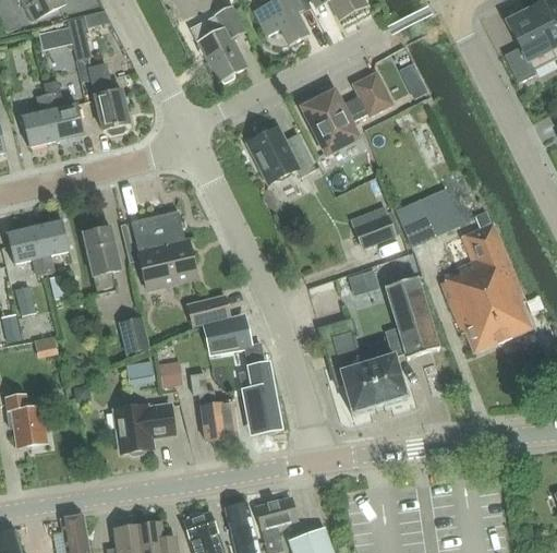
[(22,0),(26,8),(32,19),(65,2),(64,0),(22,0)]
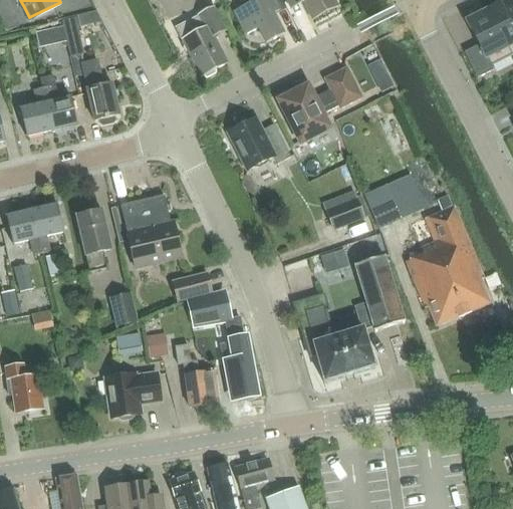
[(271,7),(284,1),(283,0),(250,0),(234,9),(246,32),(258,26),(266,41),(284,31),(271,7)]
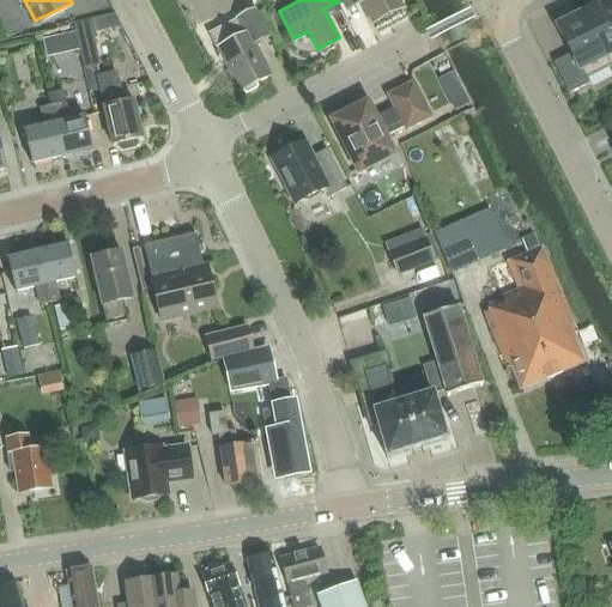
[(344,0),(347,7),(359,0),(363,0),(373,20),(403,5),(400,0),(344,0)]
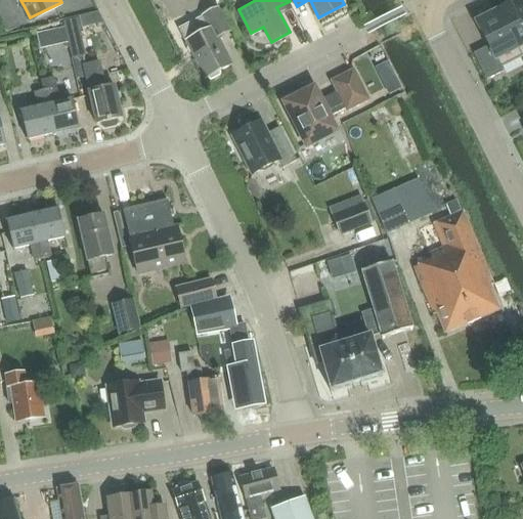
[(513,0),(499,6),(522,50),(522,0),(513,0)]
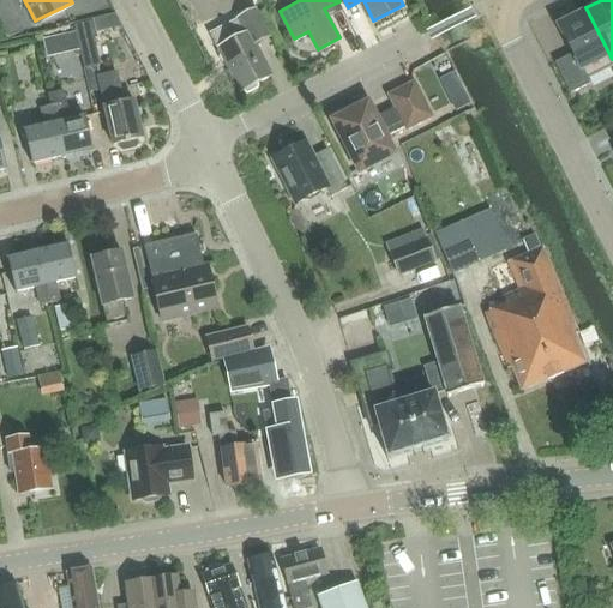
[(245,30),(217,44),(240,88),(244,86),(247,89),(257,84),(257,79),(271,72),(254,40),(269,32),(256,6),(238,16),(245,30)]
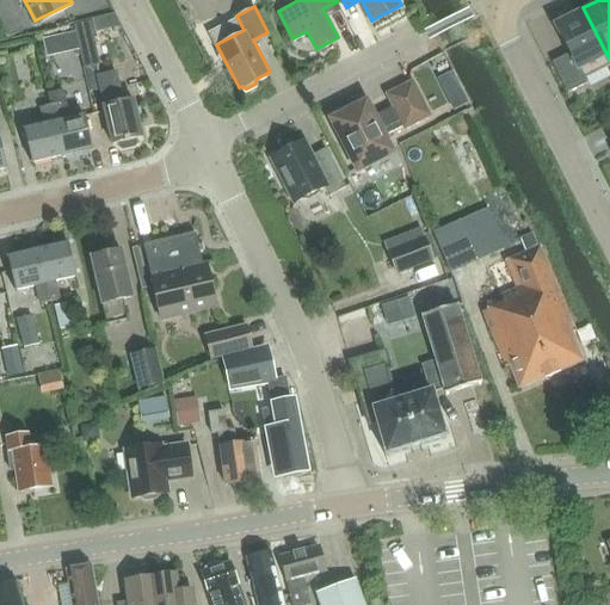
[(609,59),(583,7),(556,20),(571,49),(553,57),(568,88),(589,79),(585,74),(609,62),(609,59)]
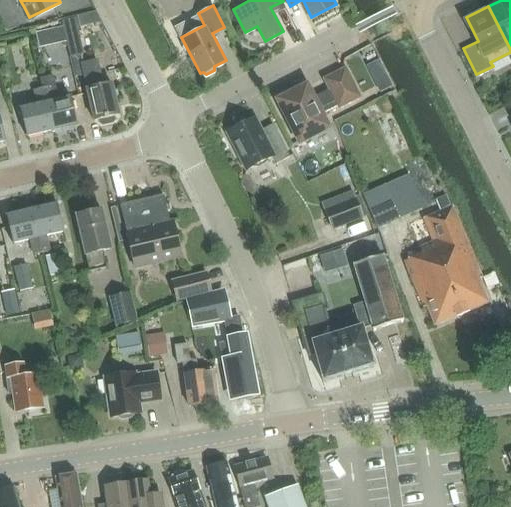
[(20,22),(17,14),(5,20),(9,28),(20,22)]
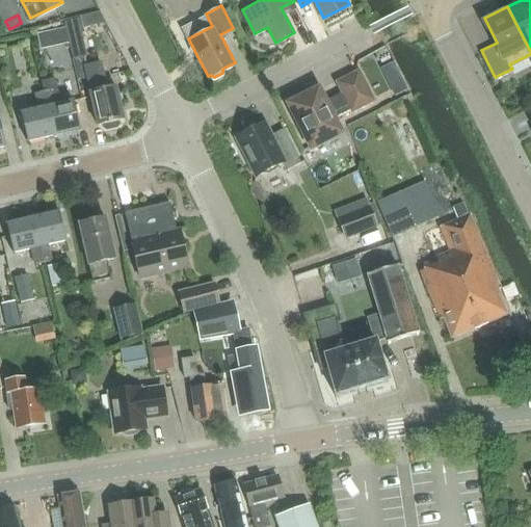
[(82,15),(65,18),(67,21),(71,40),(74,56),(76,55),(83,54),(87,53),(82,29),(85,29),(82,15)]
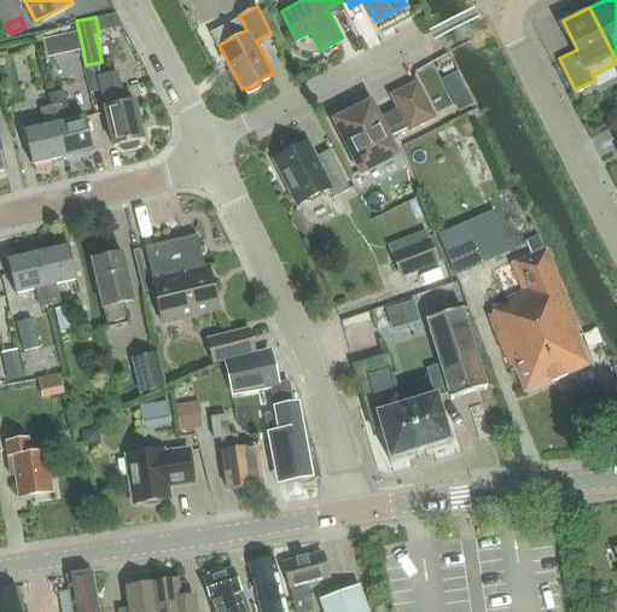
[(92,82),(99,81),(98,73),(102,71),(99,62),(97,63),(88,64),(92,82)]
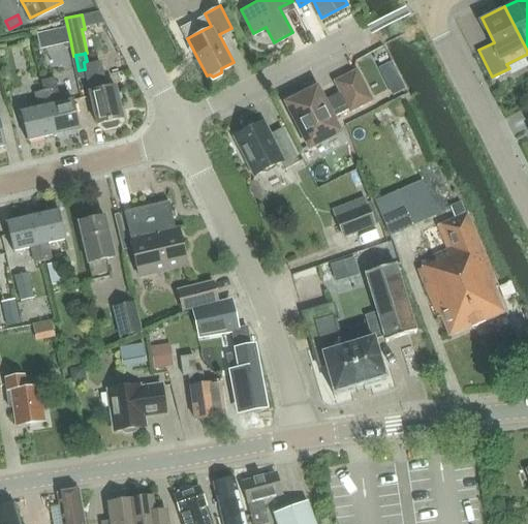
[(85,69),(86,74),(97,122),(102,121),(103,124),(106,126),(117,123),(118,121),(118,118),(123,116),(115,83),(107,85),(101,58),(84,62),(85,69)]
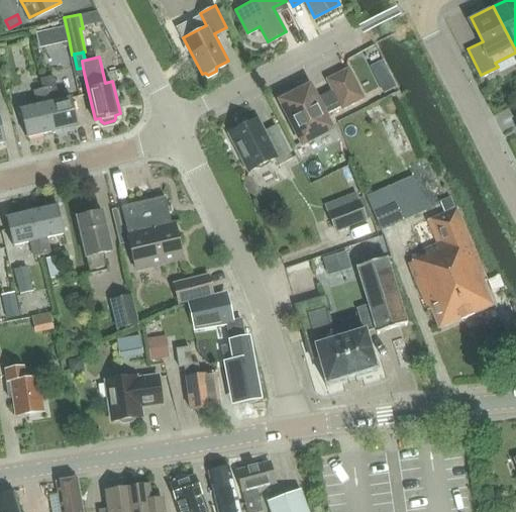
[(333,87),(315,97),(309,86),(282,99),(302,140),(330,126),(323,113),(341,104),(342,105),(362,95),(348,68),(328,78),(333,87)]
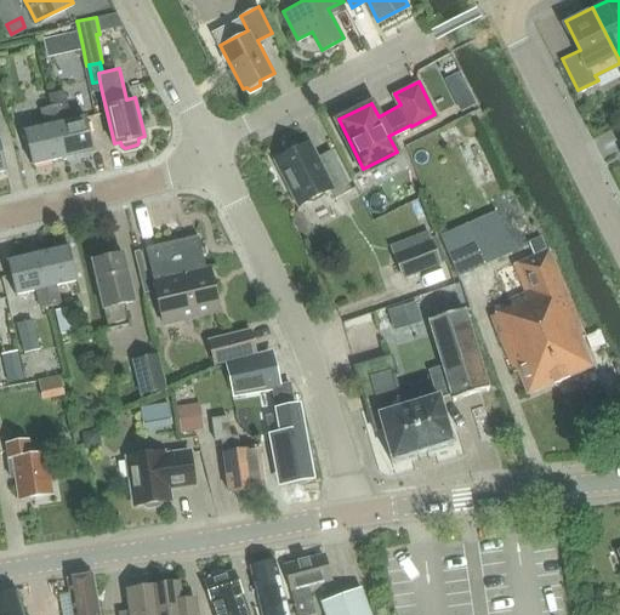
[(60,87),(49,90),(51,102),(63,155),(70,154),(75,157),(87,154),(91,149),(94,148),(86,114),(73,117),(66,86),(60,87)]
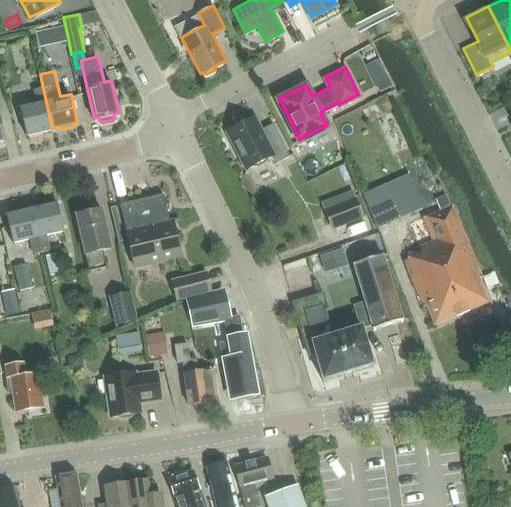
[(37,102),(20,105),(27,134),(52,128),(42,84),(34,86),(37,102)]
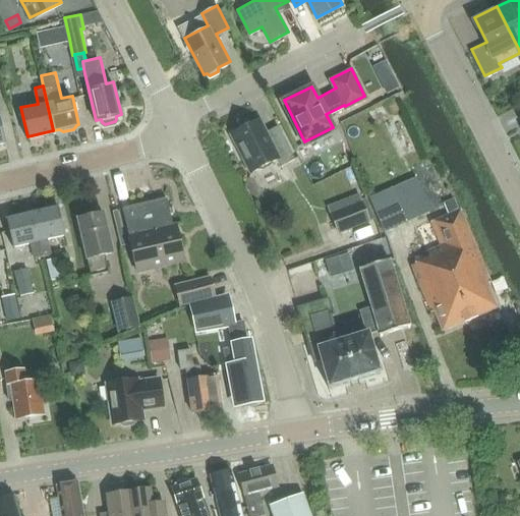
[(238,145),(237,149),(241,155),(244,158),(251,170),(258,166),(263,167),(269,163),(271,160),(278,157),(281,163),(294,157),(280,127),(267,134),(258,118),(231,131),(238,145)]
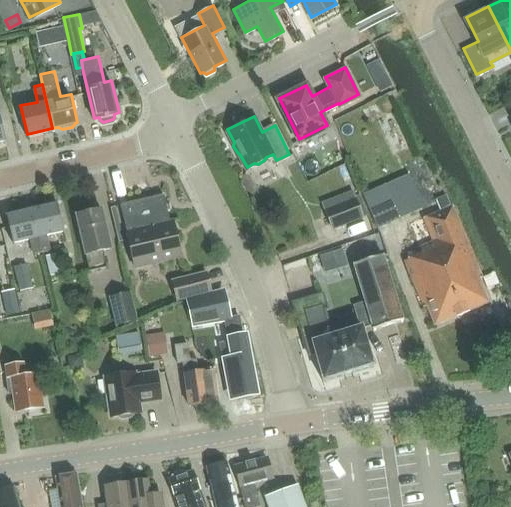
[(365,181),(373,203),(385,199),(377,176),(365,181)]
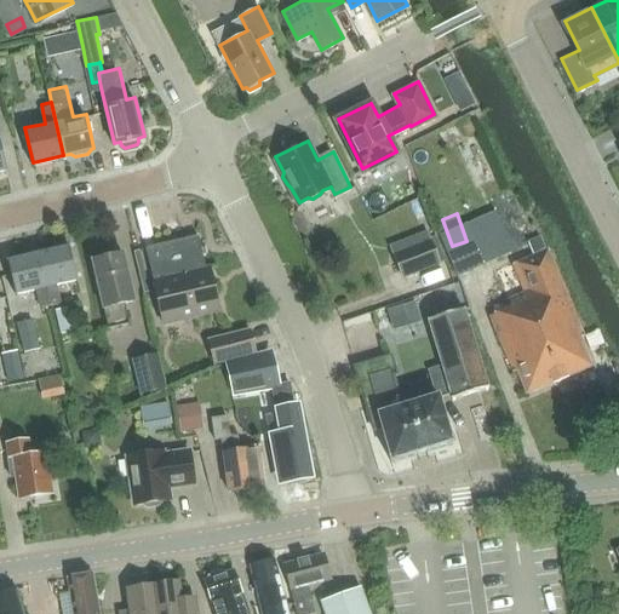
[(470,229),(486,260),(500,253),(486,222),(470,229)]
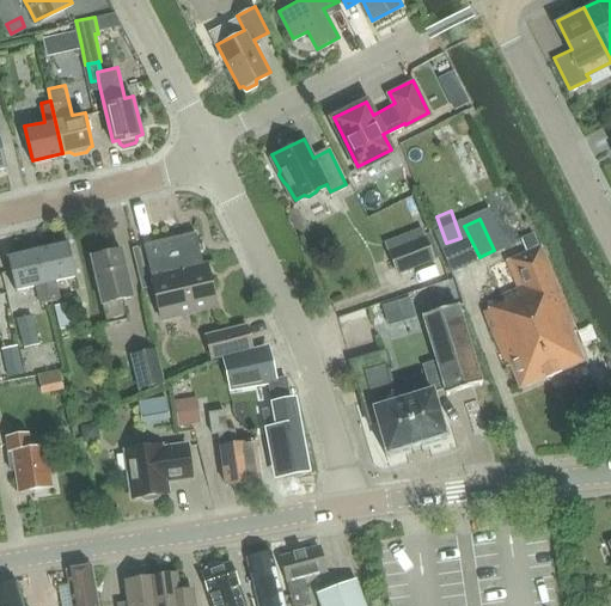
[(197,238),(195,230),(144,242),(160,317),(195,308),(215,305),(217,305),(207,261),(202,261),(199,246),(203,246),(202,238),(197,238)]
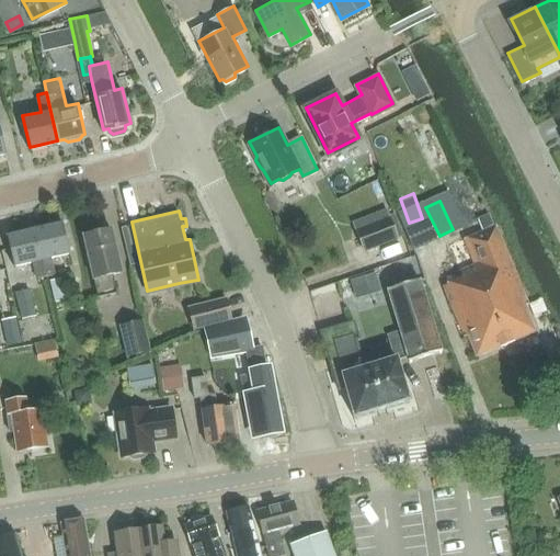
[(356,228),(365,250),(400,236),(391,214),(356,228)]
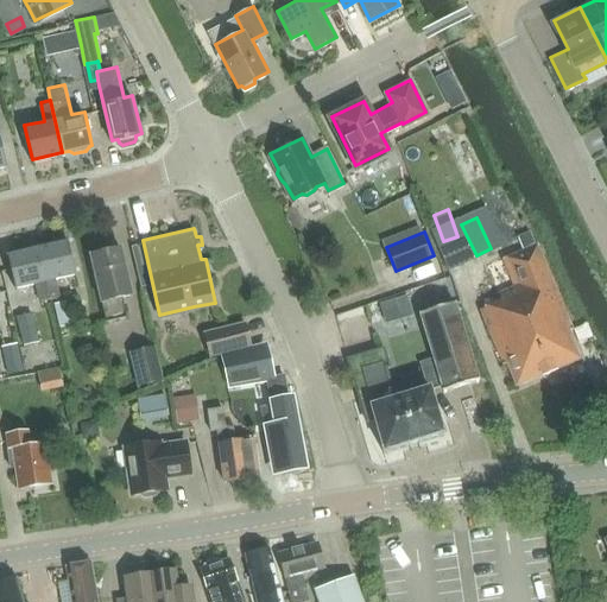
[(37,246),(49,295),(61,292),(56,277),(75,272),(67,238),(37,246)]
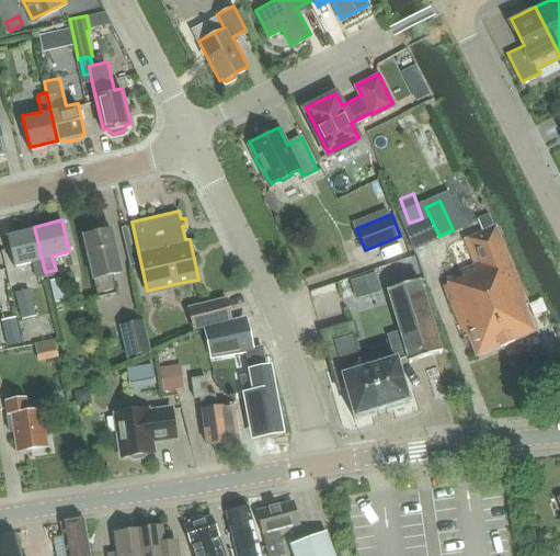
[(463,274),(443,282),(465,333),(467,332),(473,347),(476,353),(491,347),(535,328),(524,303),(528,301),(495,223),(493,224),(483,228),(467,235),(464,236),(475,262),(460,269),(463,274)]
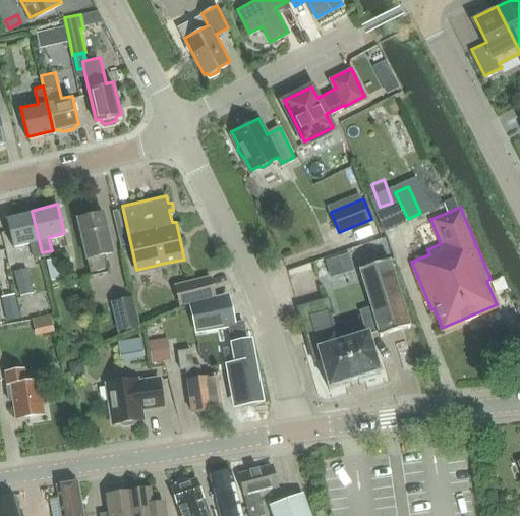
[(13,245),(31,241),(34,254),(42,252),(32,211),(6,217),(13,245)]
